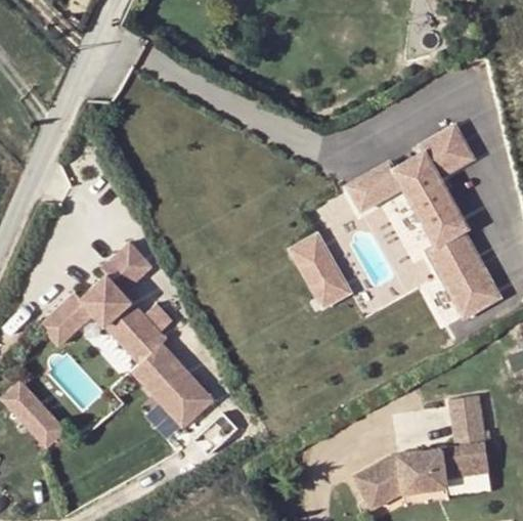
[(460,320),(502,302),(443,177),(476,162),(460,128),(344,181),(358,212),(400,192),(460,320)]
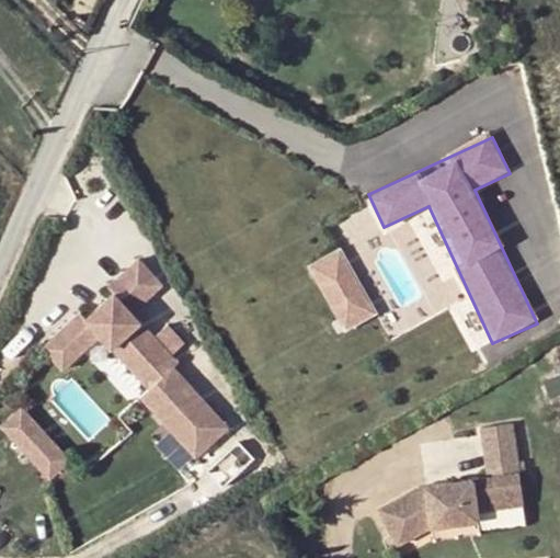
[(307,264),(342,332),(377,314),(341,247),(307,264)]
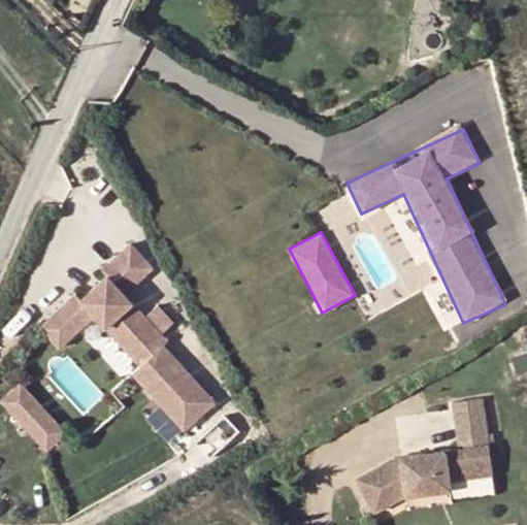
[(168,440),(216,404),(162,335),(175,325),(160,304),(149,314),(130,290),(156,271),(137,247),(35,324),(57,352),(97,321),(136,371),(132,374),(159,409),(150,417),(168,440)]
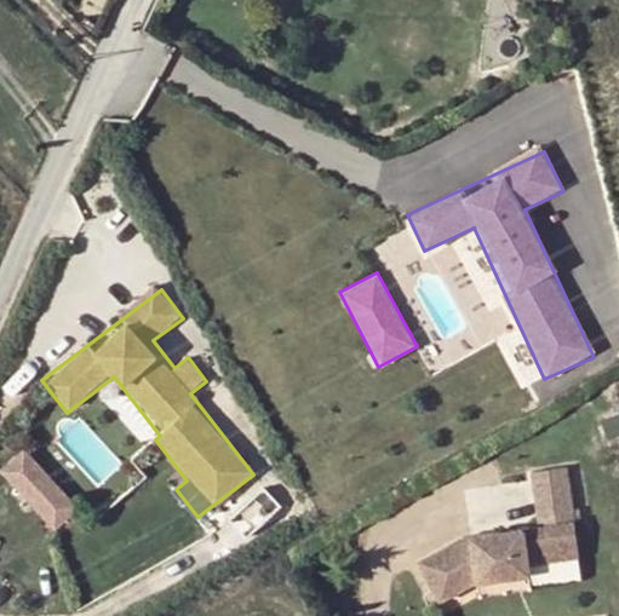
[(0,478),(53,531),(79,506),(22,449),(0,470),(0,478)]
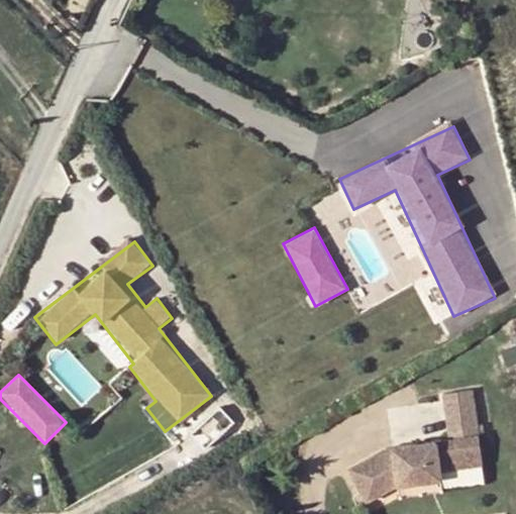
[(471,392),(443,397),(449,441),(384,451),(347,472),(365,504),(395,489),(440,481),(440,474),(483,468),(471,392)]
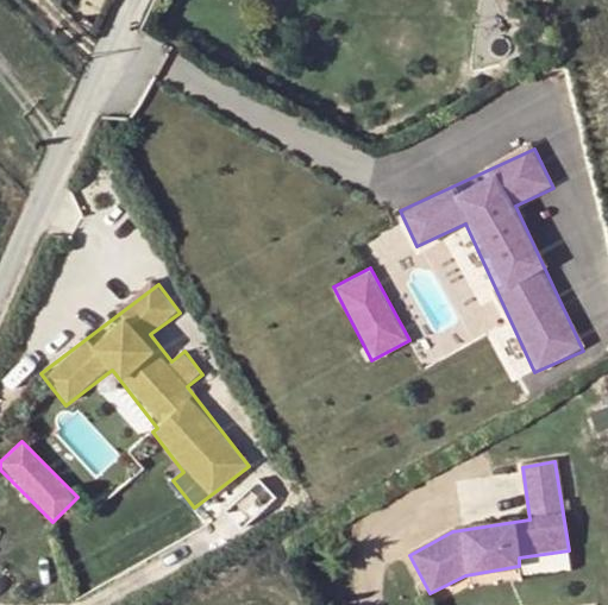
[(522,580),(519,566),(465,575),(470,587),(522,580)]
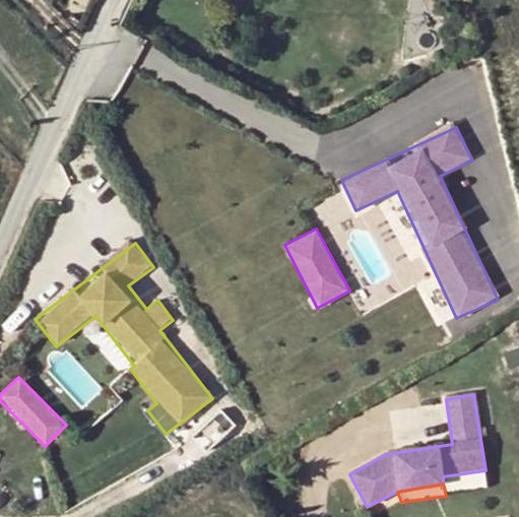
All buildings are outlined.
